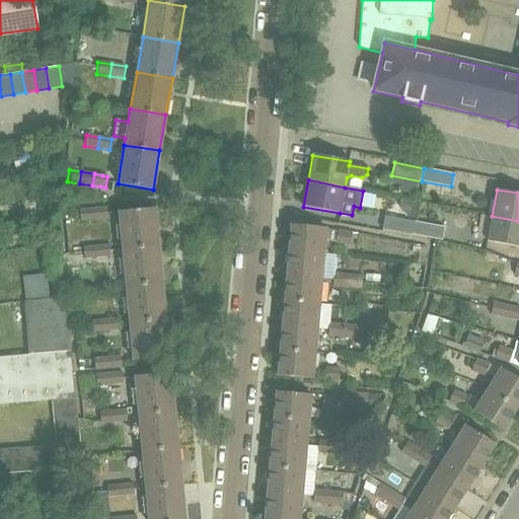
[(92,208),(93,220),(106,219),(105,207),(92,208)]
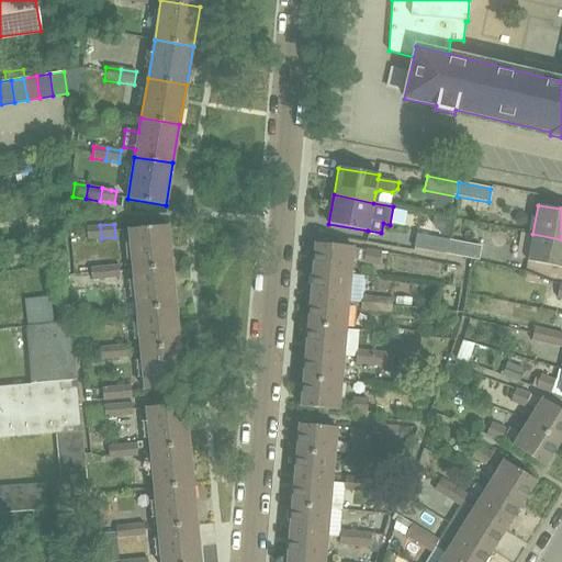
[(100,225),(86,227),(87,239),(101,238),(100,225)]
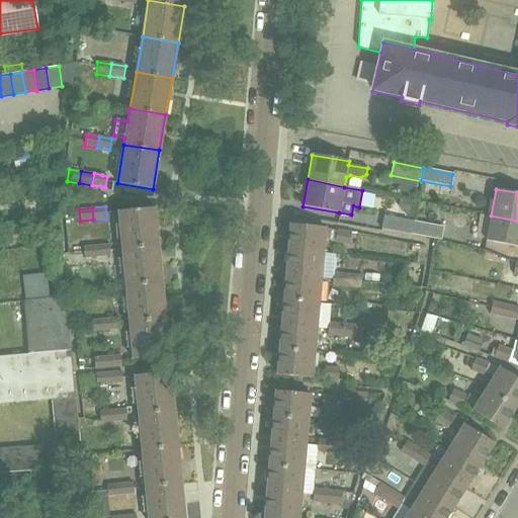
[(118,210),(121,247),(158,244),(154,207),(118,210)]
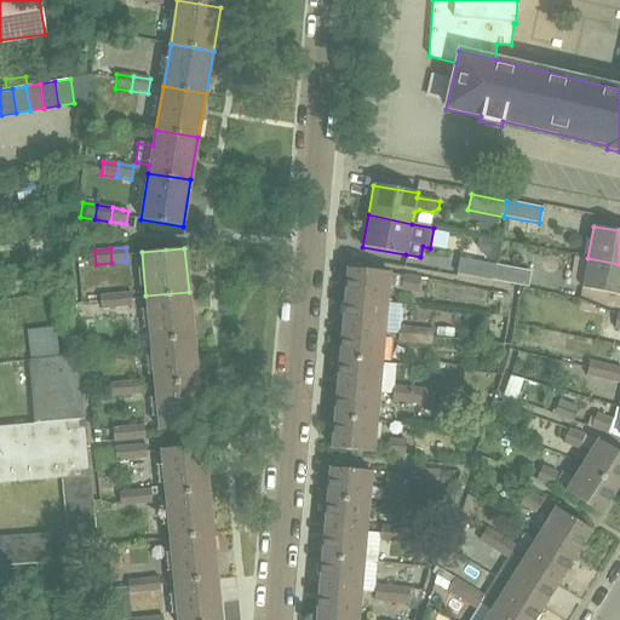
[(619,264),(587,258),(581,288),(619,296),(619,264)]
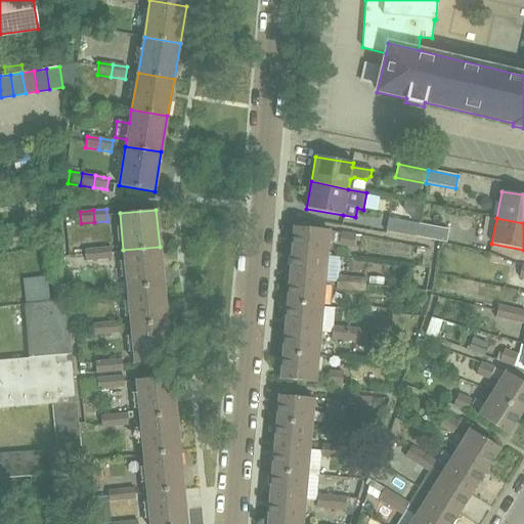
[(386,219),(384,231),(416,237),(418,225),(386,219)]
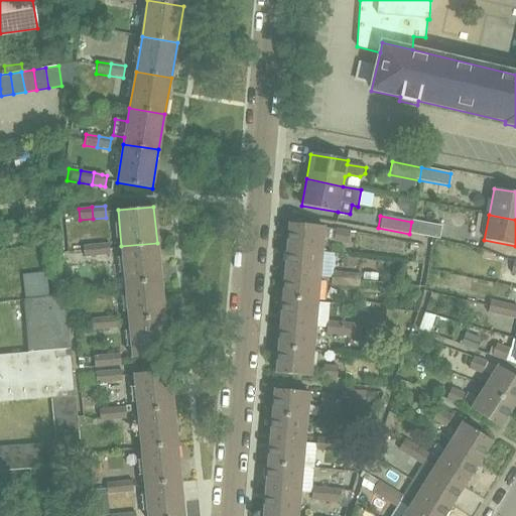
[(440,227),(411,222),(409,234),(438,239),(440,227)]
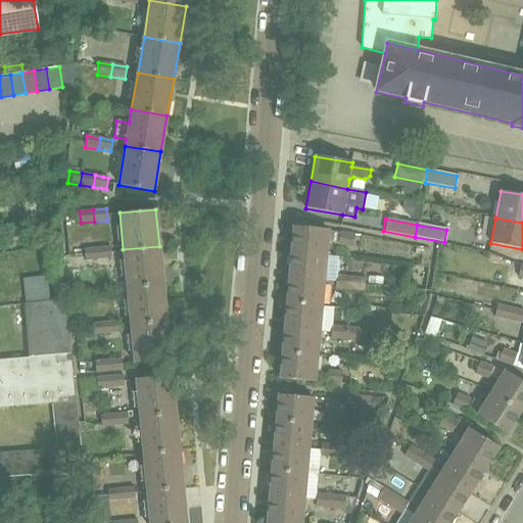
[(292,229),(290,255),(325,258),(327,242),(352,247),(354,237),(328,232),(292,229)]
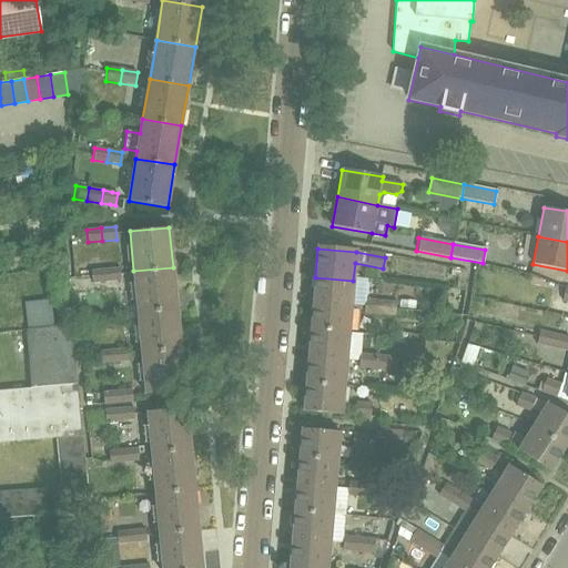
[(120,267),(105,270),(107,283),(121,281),(120,267)]
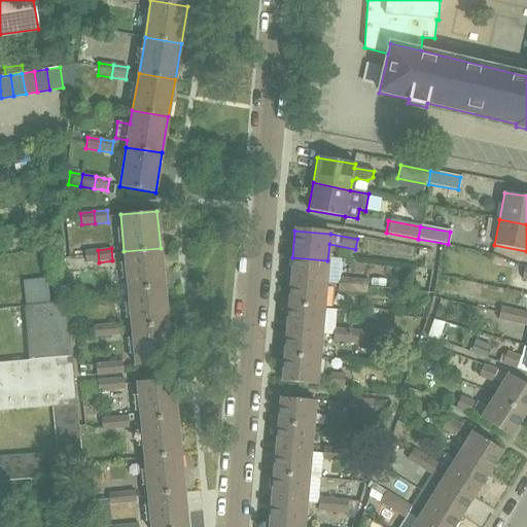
[(128,288),(164,284),(161,248),(124,251),(128,288)]
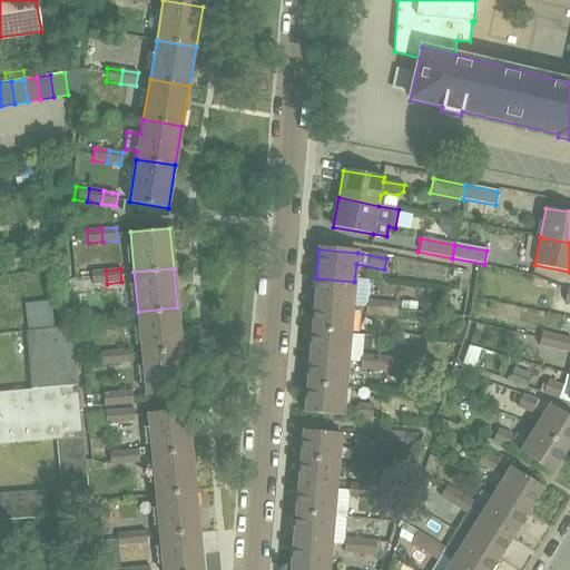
[(92,285),(107,284),(106,271),(91,272),(92,285)]
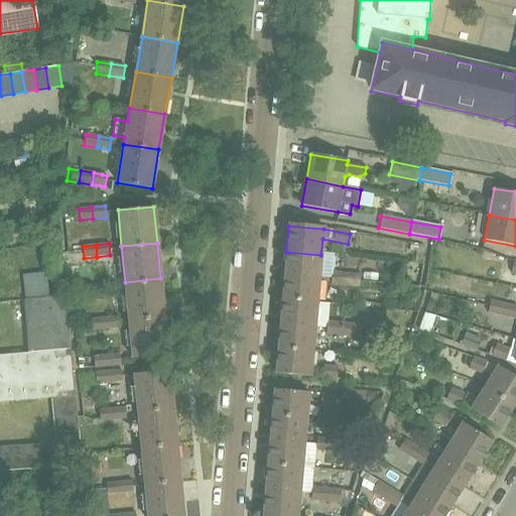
[(286,252),(284,276),(318,279),(320,255),(286,252)]
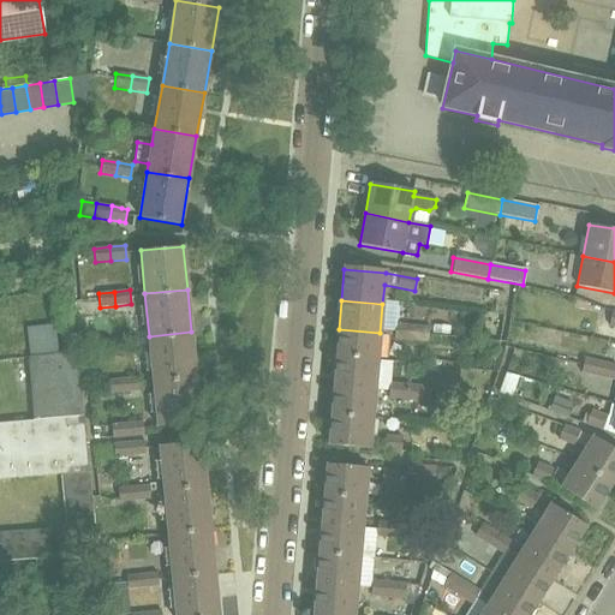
[(394,340),(411,341),(412,326),(395,324),(394,334),(394,340)]
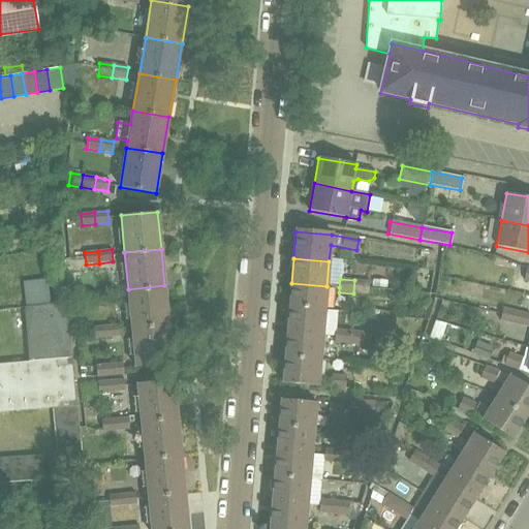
[(369,281),(354,280),(353,293),(367,296),(369,281)]
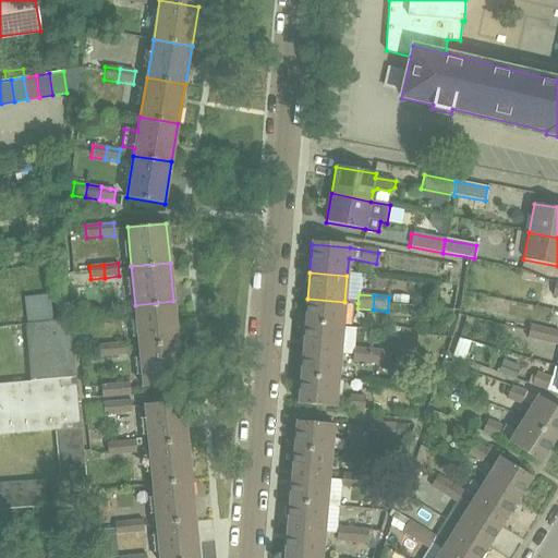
[(65,296),(56,298),(58,318),(68,317),(65,296)]
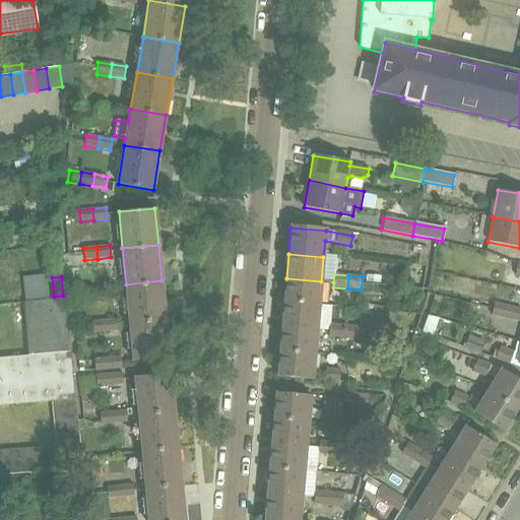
[(284,303),(319,305),(321,281),(286,278),(284,303)]
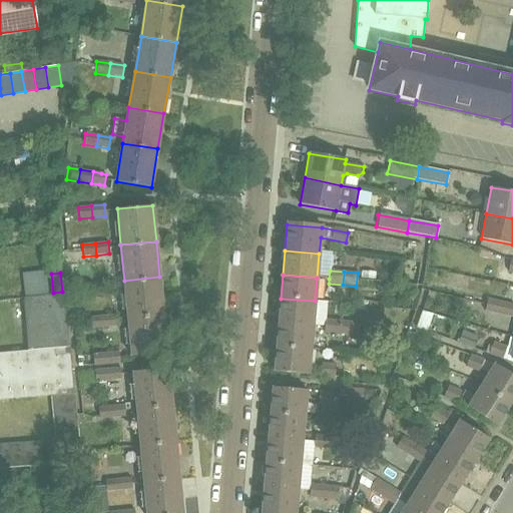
[(124,281),(127,316),(163,313),(159,277),(124,281)]
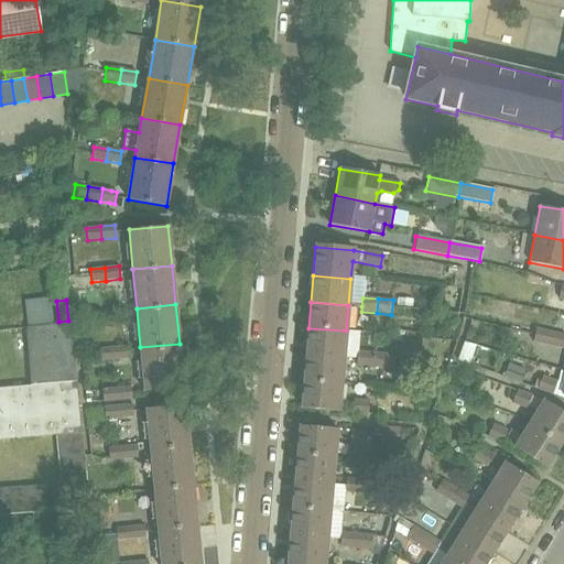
[(71,321),(25,326),(31,384),(76,380),(71,321)]
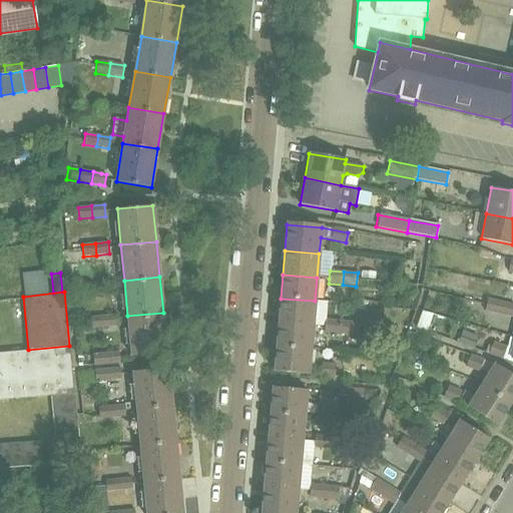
[(281,299),(279,322),(313,325),(324,326),(325,320),(327,320),(329,303),(315,301),(281,299)]
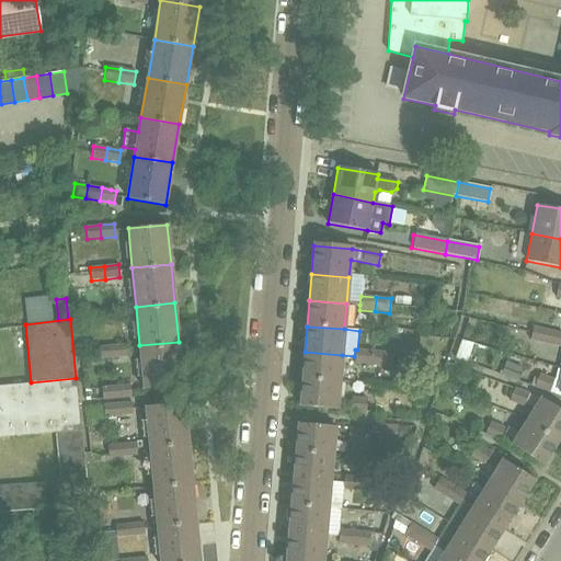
[(533,327),(529,341),(545,344),(548,330),(533,327)]
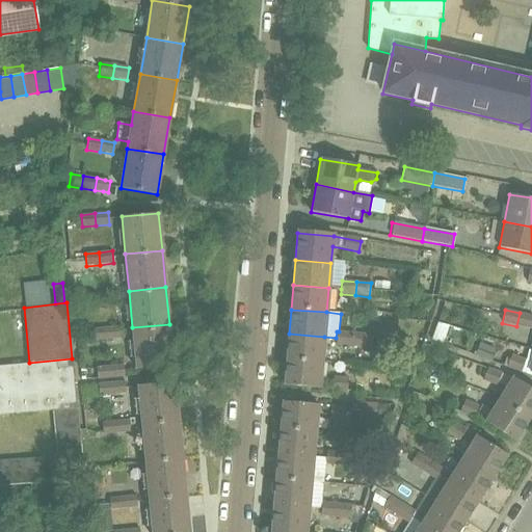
[(531,323),(531,315),(520,313),(516,326),(531,329),(531,323)]
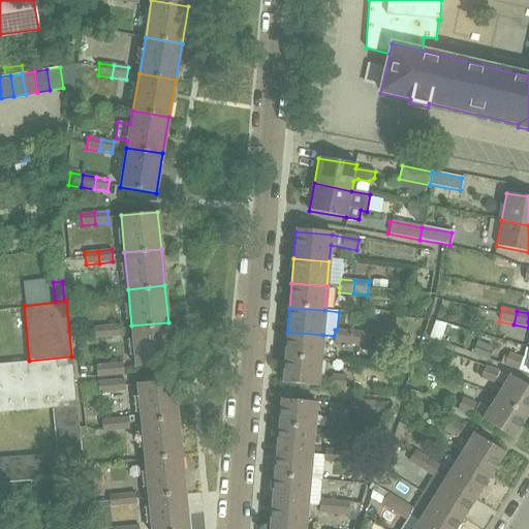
[(172,364),(168,322),(131,325),(135,367),(172,364)]
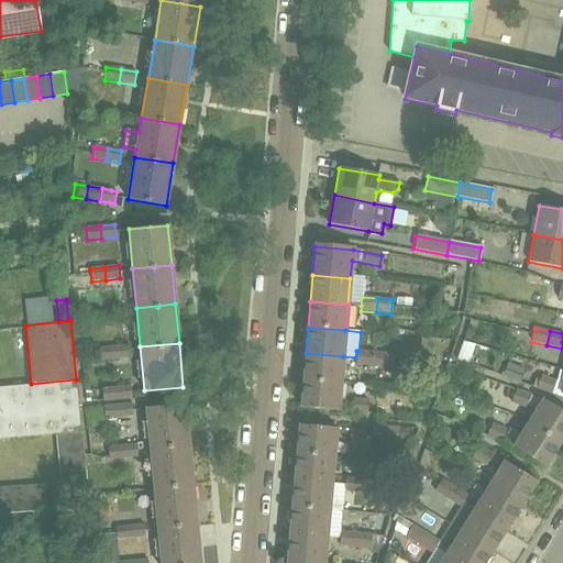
[(127,345),(112,346),(113,360),(128,359),(127,345)]
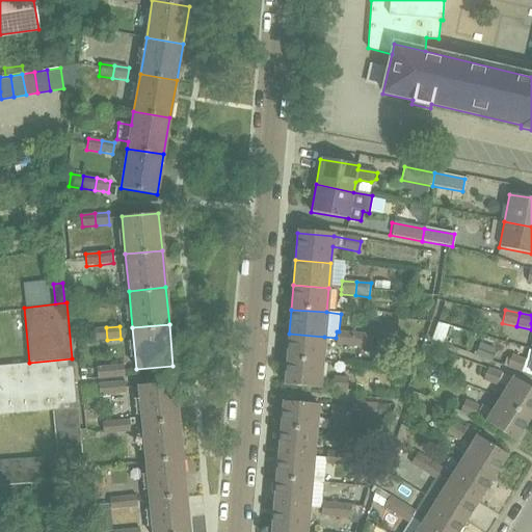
[(107,340),(106,327),(92,328),(94,341),(107,340)]
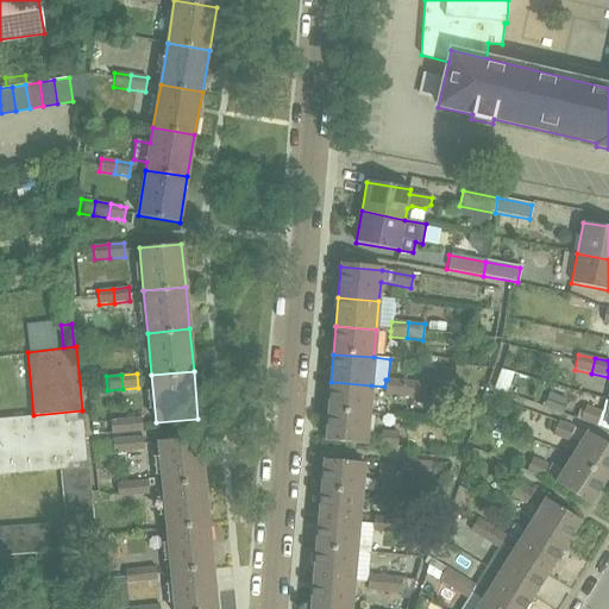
[(388,380),(385,380),(384,395),(401,396),(402,381),(388,380)]
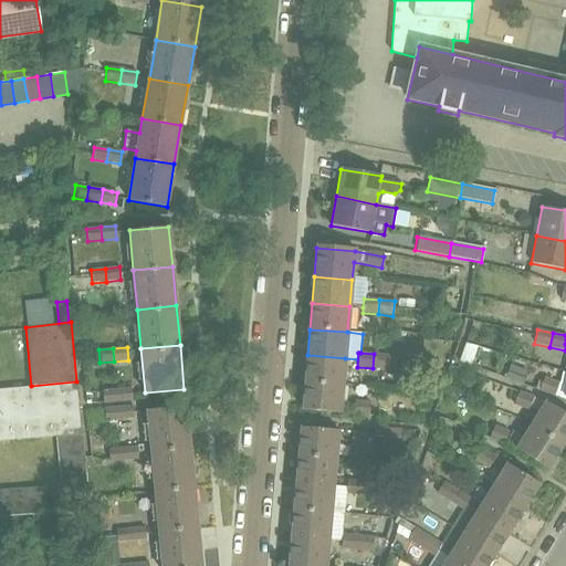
[(389,355),(374,354),(373,368),(388,369),(389,355)]
